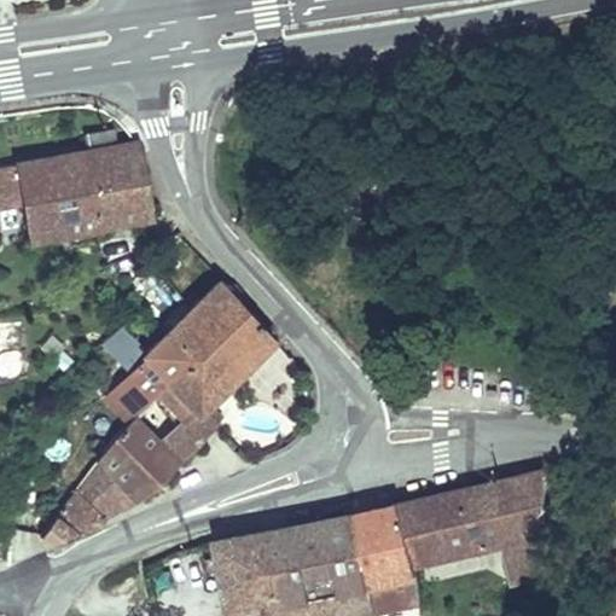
[(141,144),(16,166),(32,249),(156,227),(141,144)]
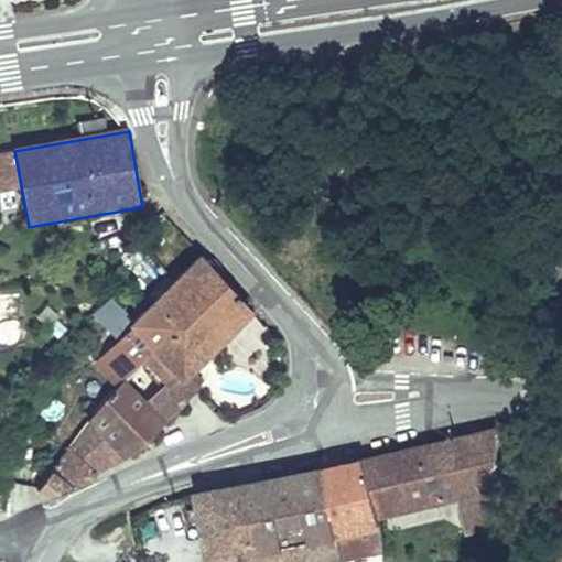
[(0,233),(29,227),(14,151),(0,153),(0,233)]
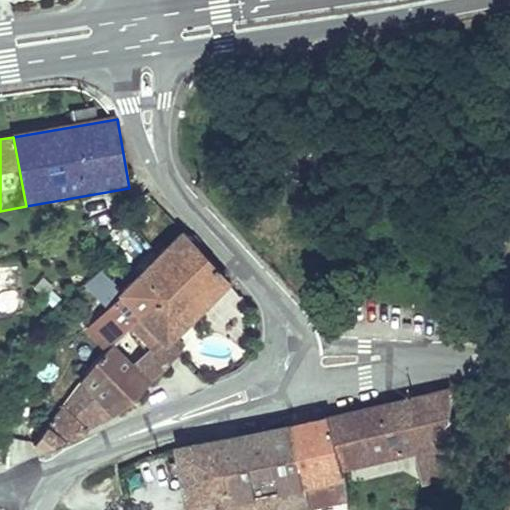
[(105,354),(77,385),(112,417),(132,403),(186,347),(175,335),(229,285),(180,231),(114,295),(117,299),(84,331),(105,354)]
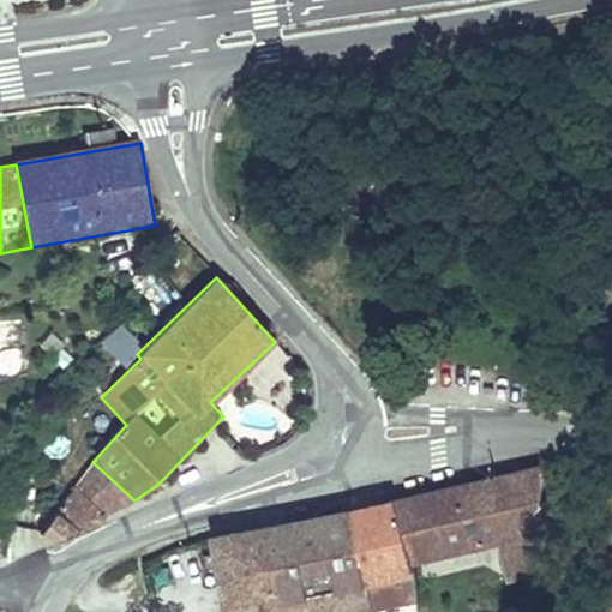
[(37,535),(49,544),(87,534),(135,501),(93,462),(37,535)]
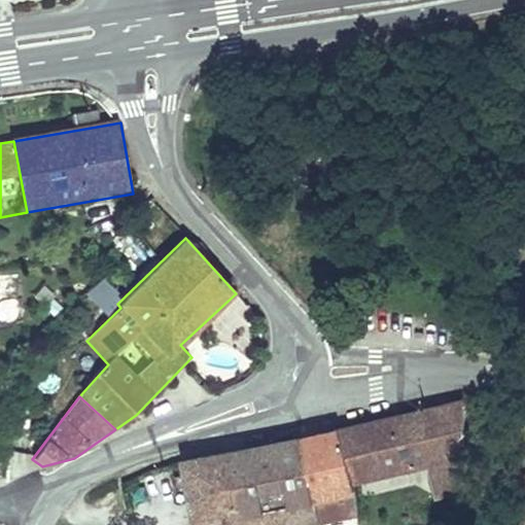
[(467,400),(341,428),(354,487),(428,470),(436,502),(488,491),(467,400)]
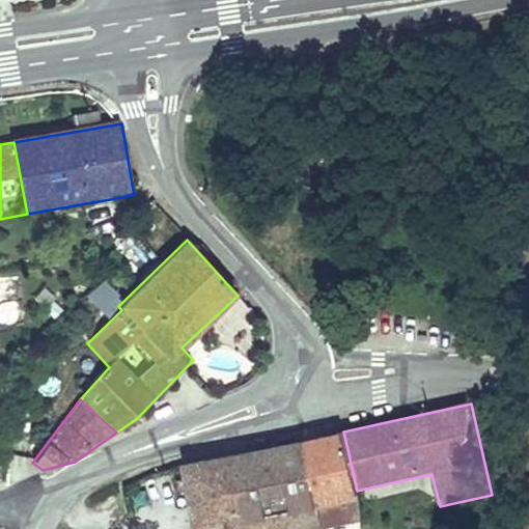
[(343,432),(304,440),(322,528),(362,520),(357,491),(343,432)]
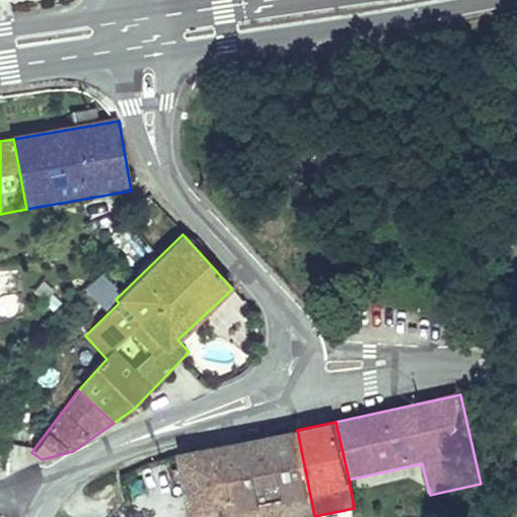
[(297,430),(178,454),(191,516),(314,516),(297,430)]
